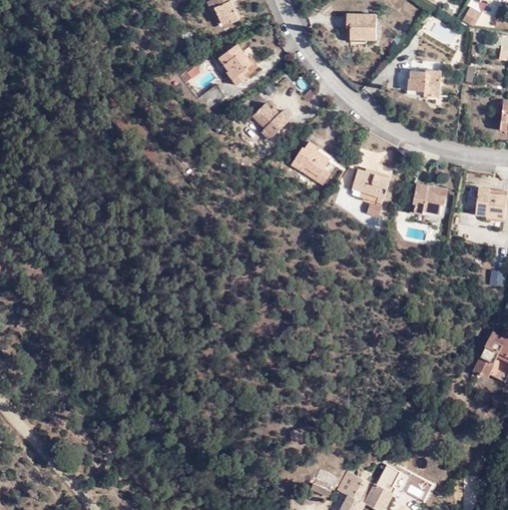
[(211,0),(212,0),(203,3),(207,13),(210,11),(218,26),(226,22),(228,25),(236,21),(229,7),(231,5),(230,2),(234,0),(211,0)]
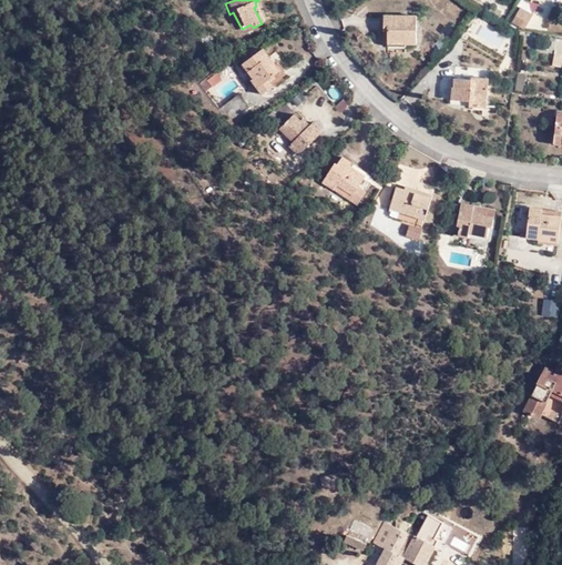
[(399,1),(399,12),(411,12),(411,11),(419,11),(419,1),(410,2),(410,1),(399,1)]
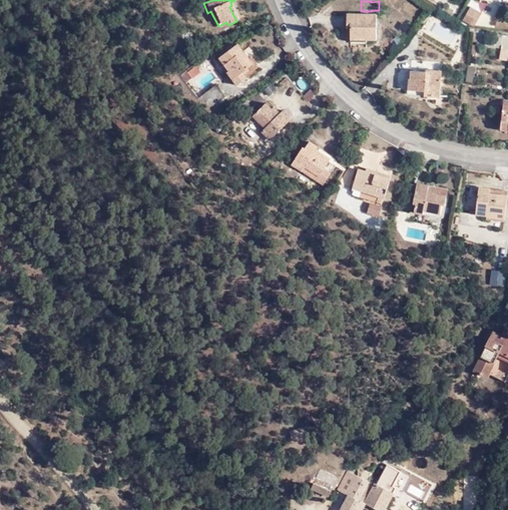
[(471,24),(477,13),(466,6),(460,17),(471,24)]
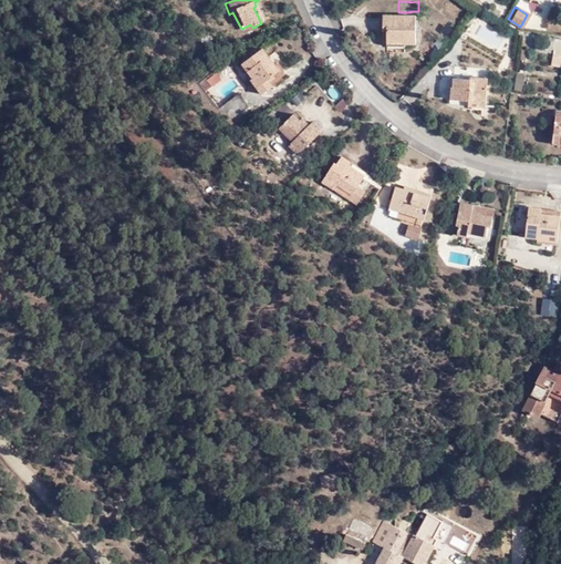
[(414,16),(382,16),(381,24),(386,24),(386,41),(404,41),(404,42),(404,44),(414,43),(414,16)]
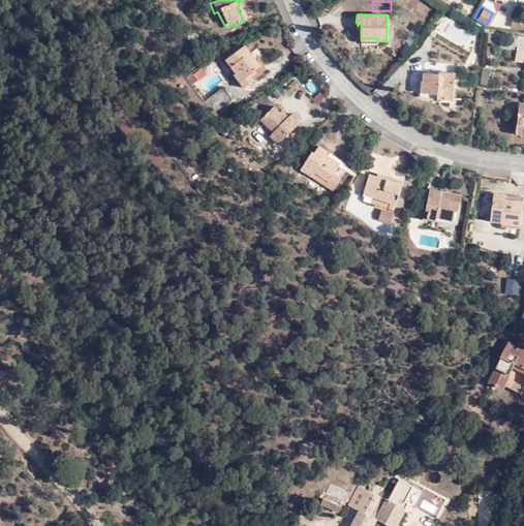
[(245,76),(256,69),(241,49),(223,62),(233,74),(229,78),(240,91),(250,84),(245,76)]
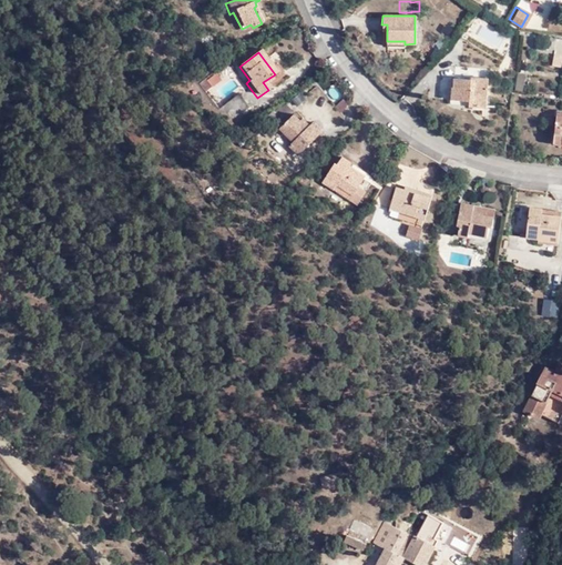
[(525,90),(528,73),(521,71),(518,89),(525,90)]
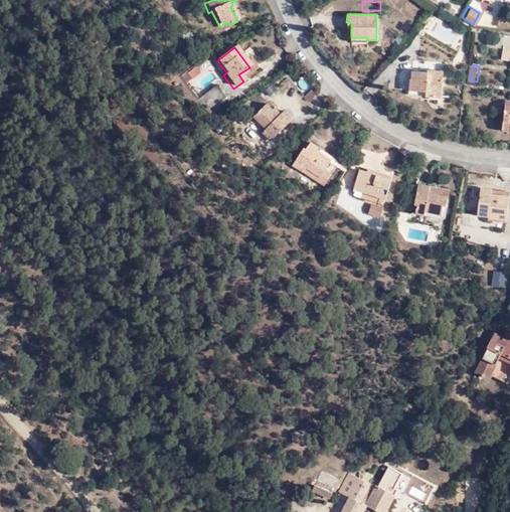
[(252,71),(249,67),(238,74),(243,81),(255,73),(252,71)]
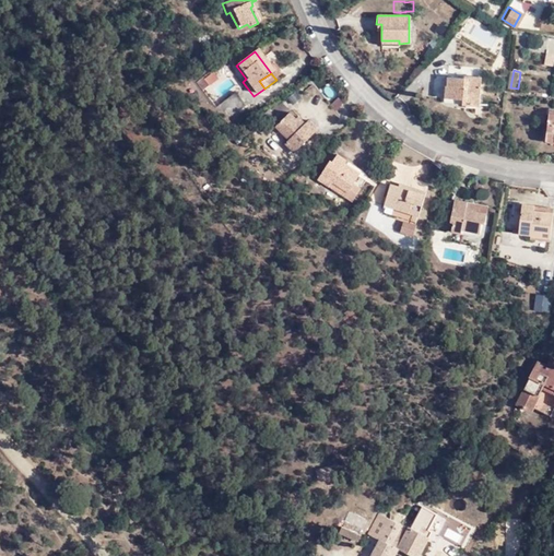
[(204,89),(213,81),(209,74),(199,82),(204,89)]
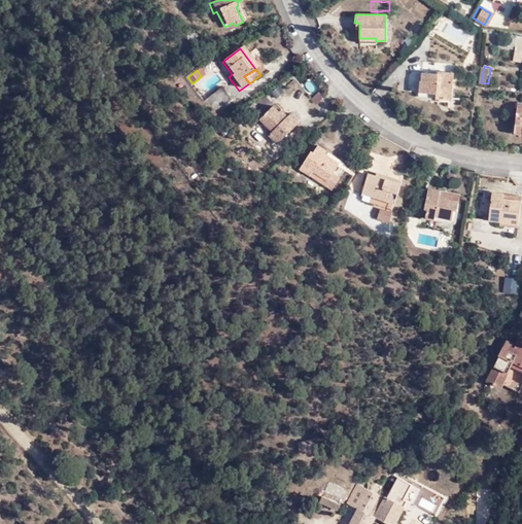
[(451,70),(439,70),(439,73),(420,72),(419,80),(418,80),(417,92),(441,93),(441,97),(450,98),(451,70)]
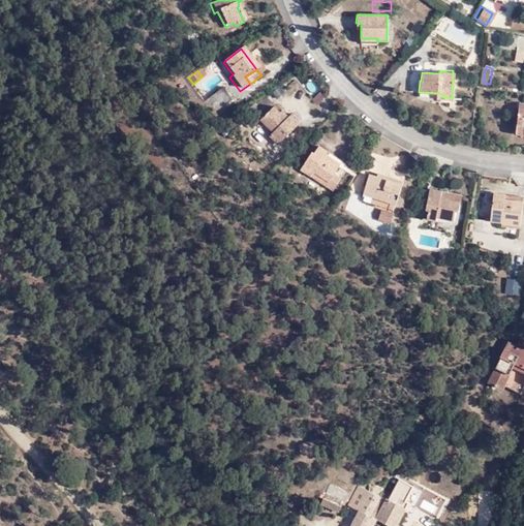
[(307,83),(300,88),(307,98),(314,92),(307,83)]
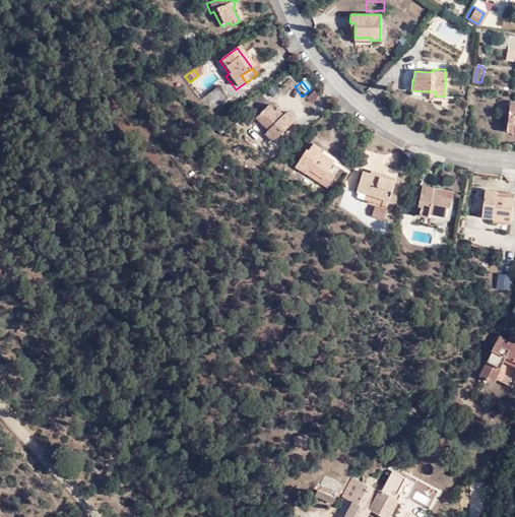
[(215,89),(199,101),(208,113),(223,102),(215,89)]
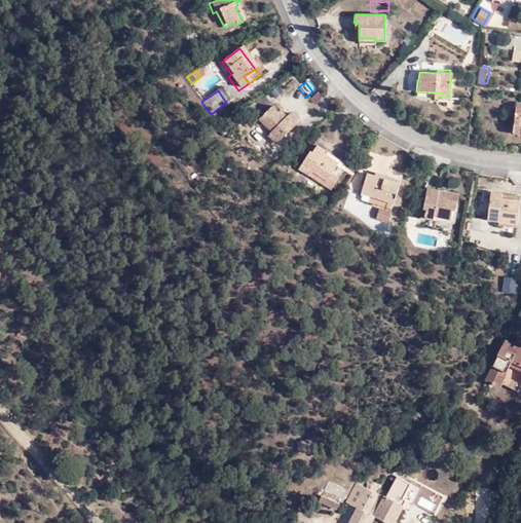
[(274,105),(270,108),(283,120),(287,117),(274,105)]
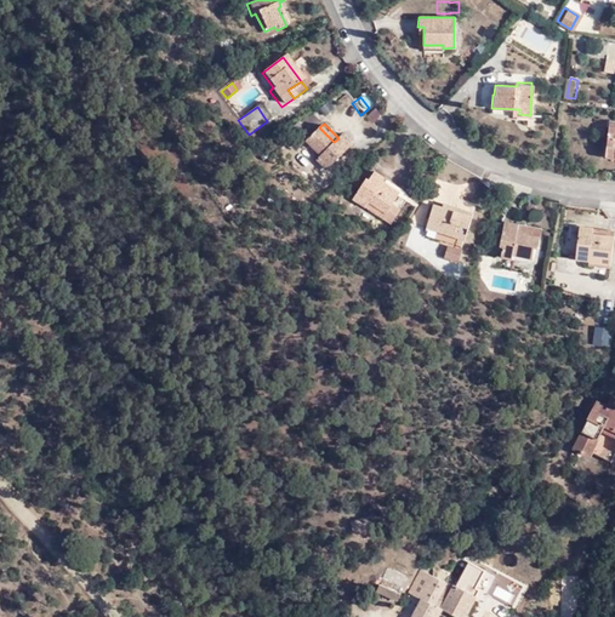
[(334,142),(319,127),(306,142),(320,158),(317,161),(317,163),(326,171),(352,143),(342,133),(339,138),(334,142)]
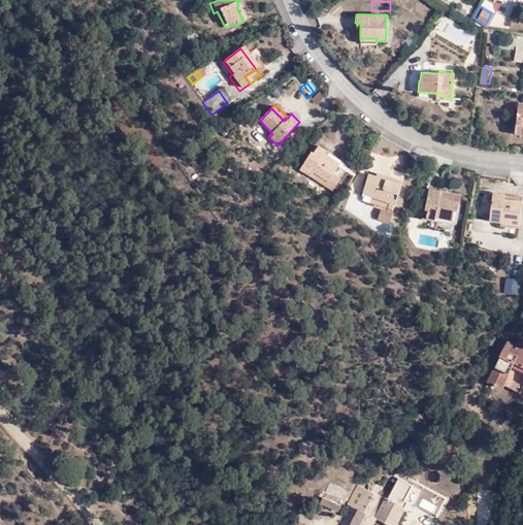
[(312,170),(328,179),(338,163),(328,156),(326,157),(322,155),(324,151),(316,145),(313,152),(309,151),(299,167),(303,171),(308,175),(312,170)]
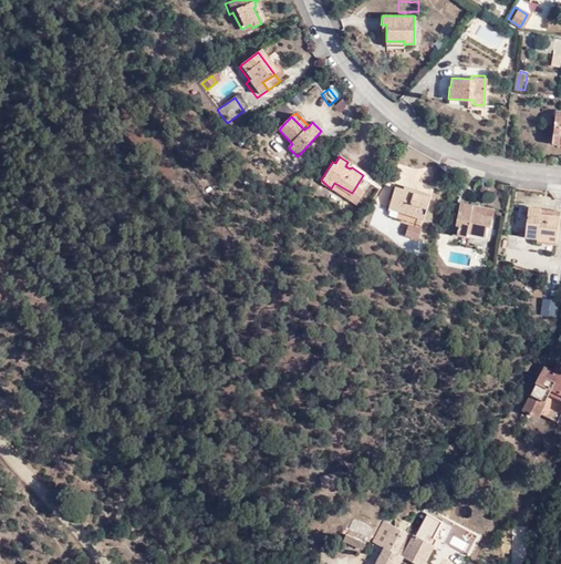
[(395,182),(394,186),(412,192),(414,187),(395,182)]
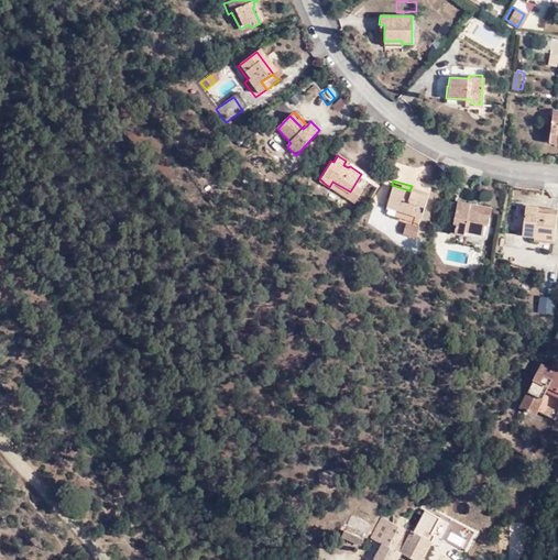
[(347,197),(350,191),(332,182),(329,187),(347,197)]
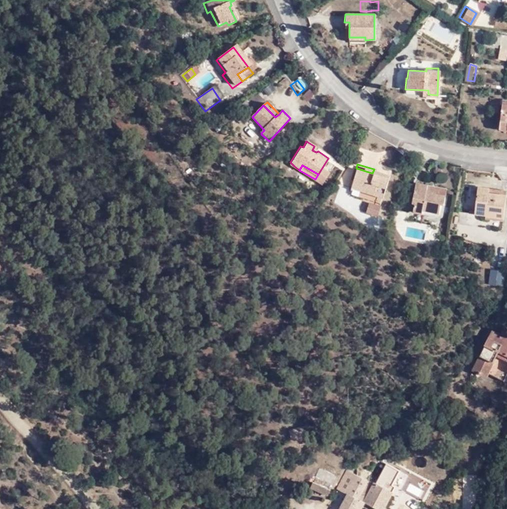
[(356,168),(352,180),(361,183),(359,189),(381,196),(388,174),(374,169),(372,173),(356,168)]
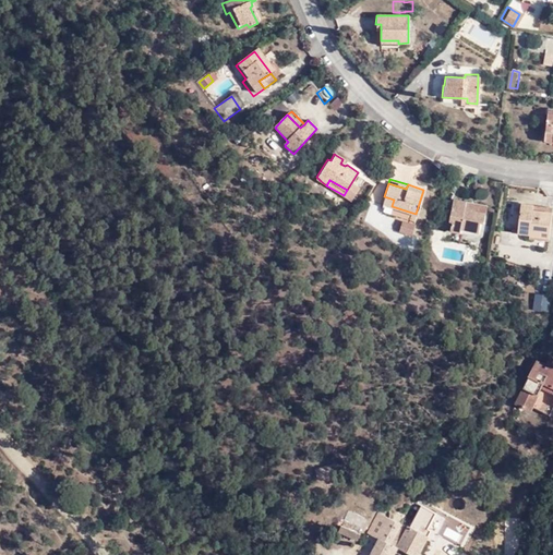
[(382,203),(392,206),(394,200),(384,196),(382,203)]
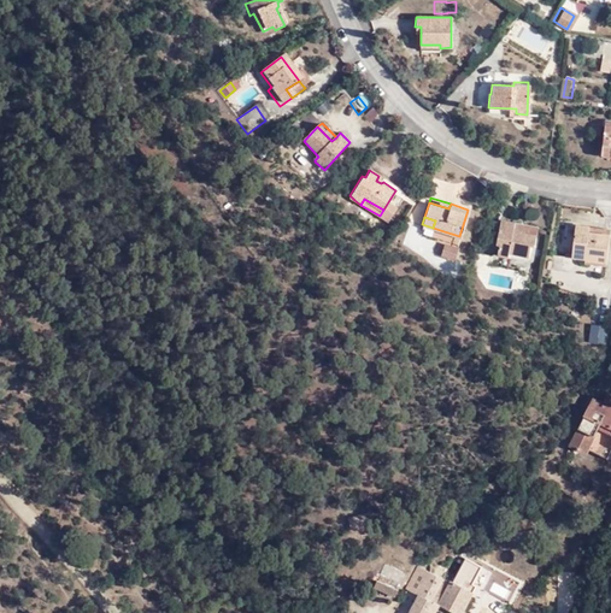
[(513,229),(515,222),(500,219),(495,245),(499,245),(497,255),(509,258),(509,253),(528,255),(530,246),(533,247),(535,236),(520,233),(520,230),(513,229)]
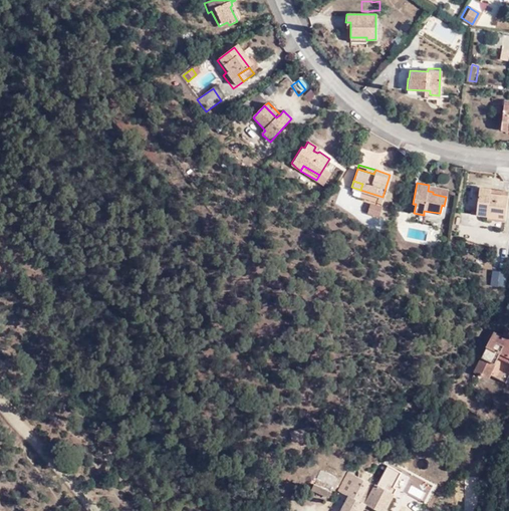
[(447,188),(429,185),(428,191),(433,192),(433,194),(446,197),(447,188)]
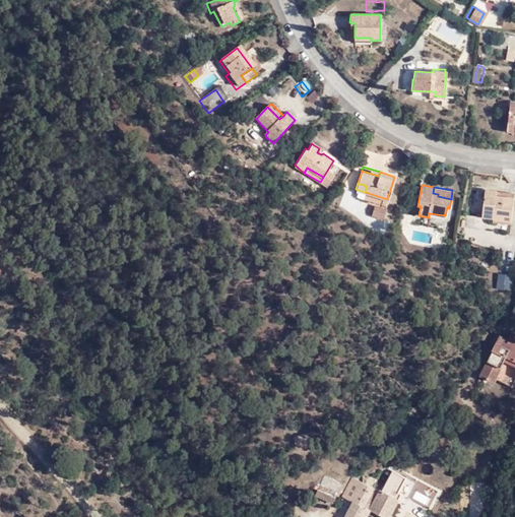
[(480,217),(492,219),(492,221),(510,223),(511,216),(513,199),(495,196),(496,192),(485,190),(480,217)]
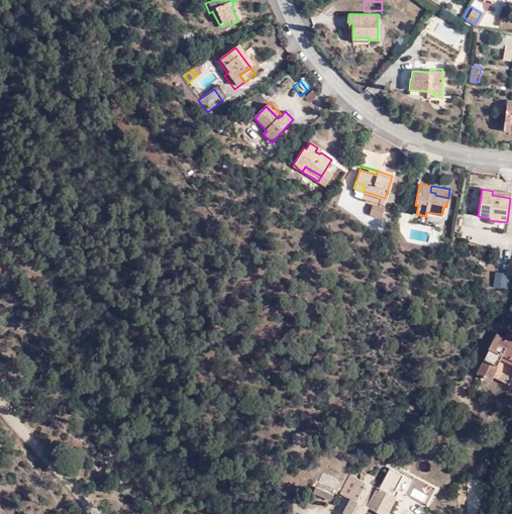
[(398,212),(396,226),(410,228),(412,214),(398,212)]
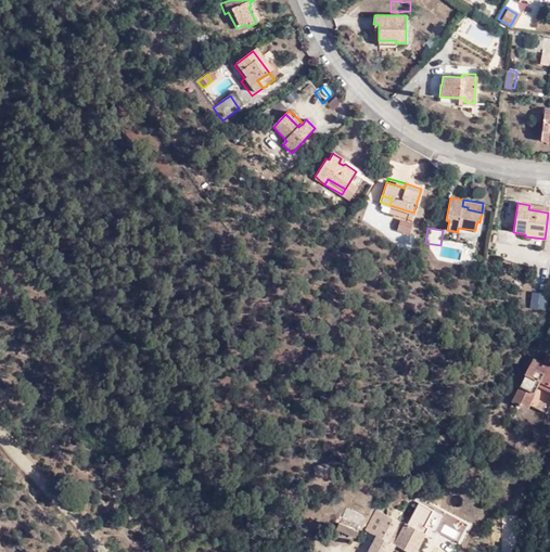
[(526,295),(524,311),(540,313),(542,297),(526,295)]
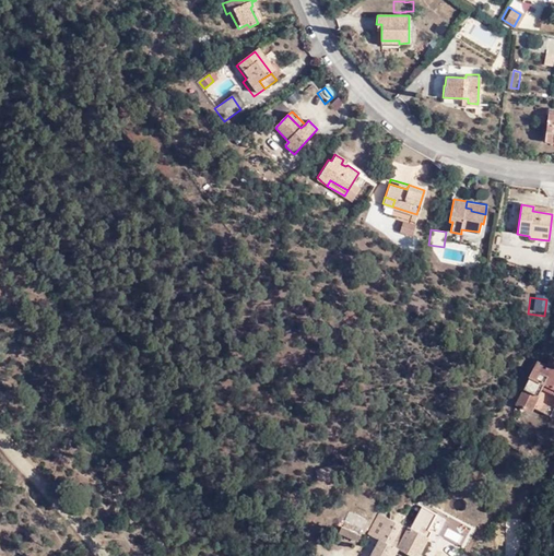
[(520,406),(522,407),(544,364),(542,363),(541,366),(531,361),(506,401),(519,410),(520,406)]
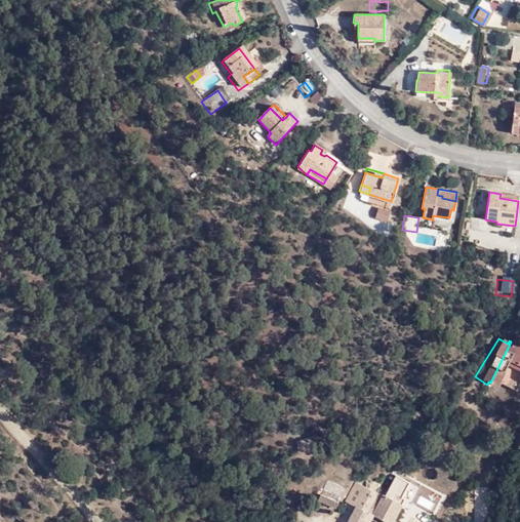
[(519,347),(511,342),(490,383),(505,393),(512,382),(519,386),(519,347)]
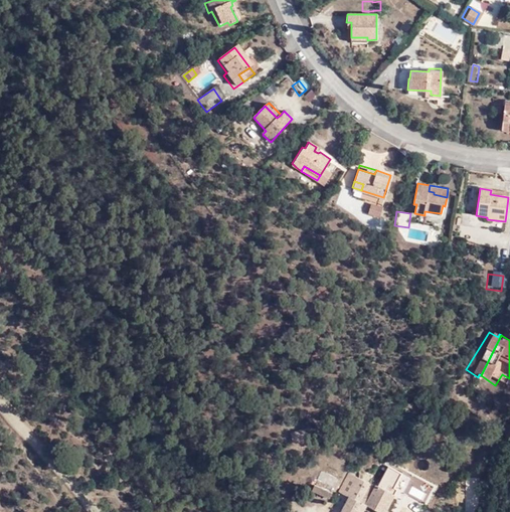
[(287,445),(303,442),(301,432),(285,435),(287,445)]
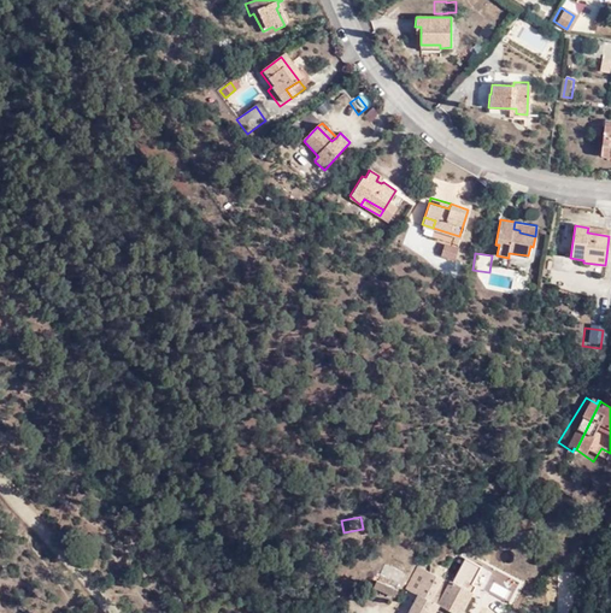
[(400,590),(413,597),(427,575),(413,567),(400,590)]
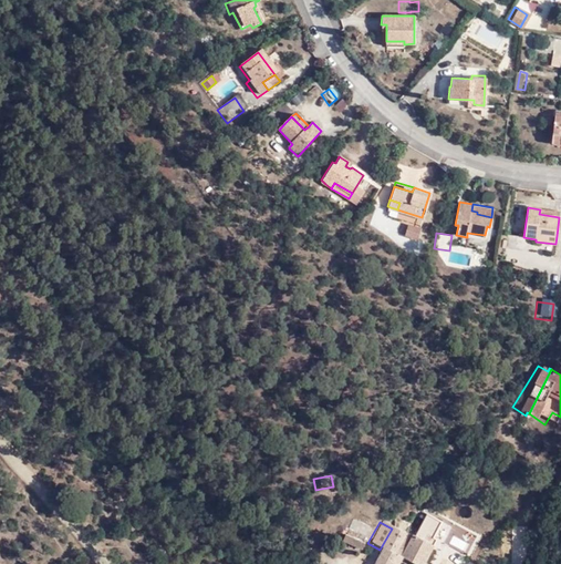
[(402,534),(392,529),(380,550),(372,563),(395,563),(398,557),(392,553),(402,534)]
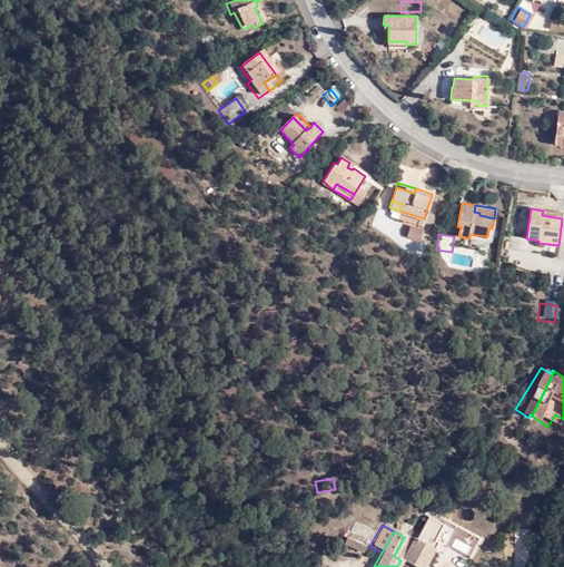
[(394,556),(401,560),(412,566),(422,566),(432,549),(413,539),(412,541),(404,537),(394,556)]
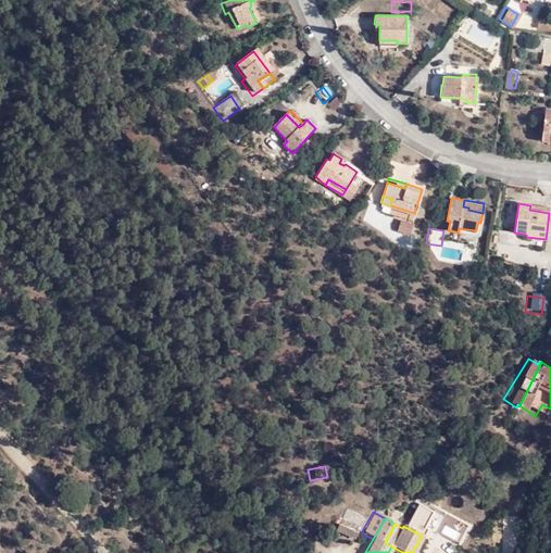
[(355,533),(336,525),(334,531),(352,540),(355,533)]
